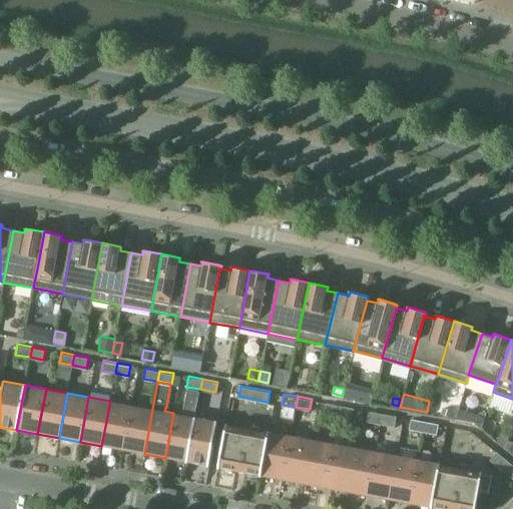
[(122,450),(131,405),(110,401),(101,446),(122,450)]
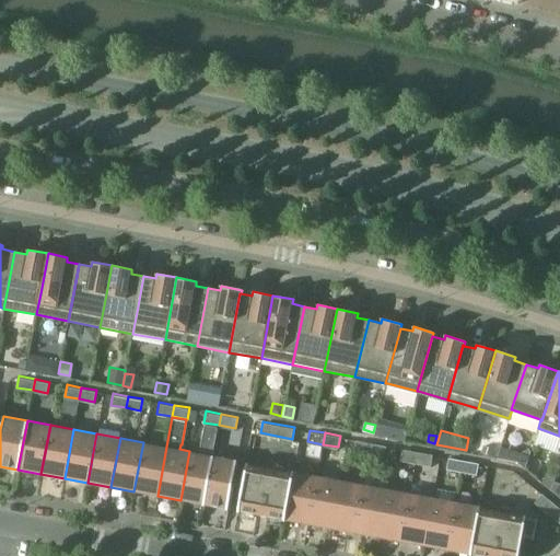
[(356,439),(353,450),(369,453),(371,441),(356,439)]
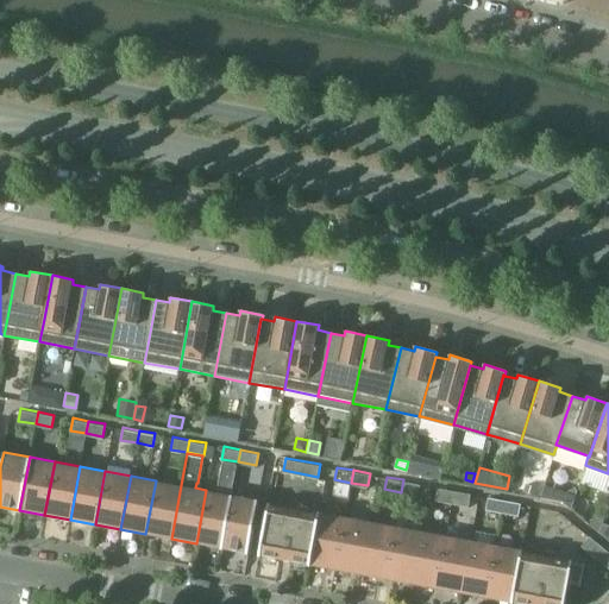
[(403,479),(401,492),(418,495),(420,483),(403,479)]
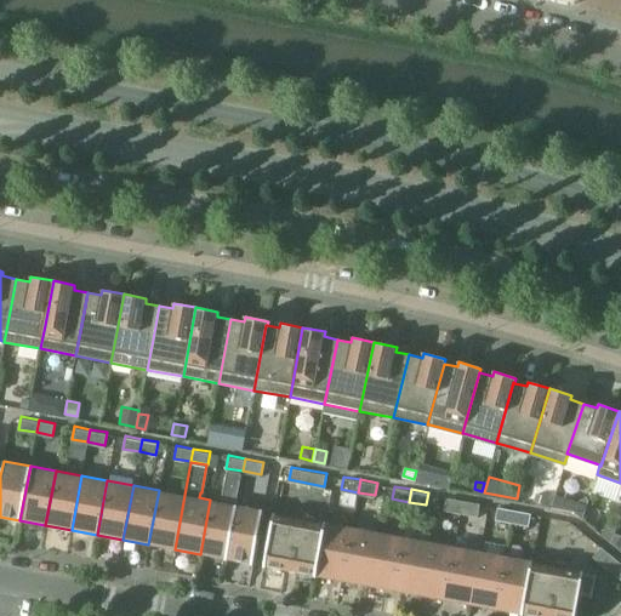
[(148,545),(175,549),(184,495),(159,490),(148,545)]
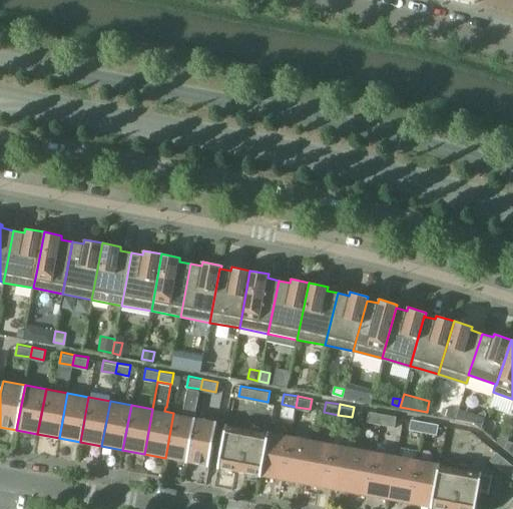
[(443,405),(441,412),(450,415),(452,408),(443,405)]
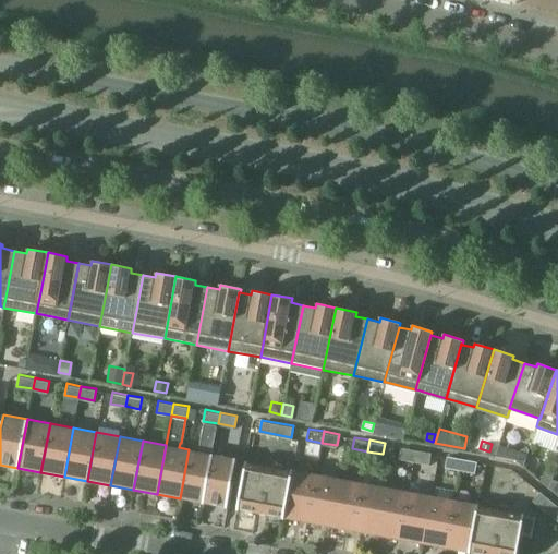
[(401,446),(399,457),(414,460),(416,448),(401,446)]
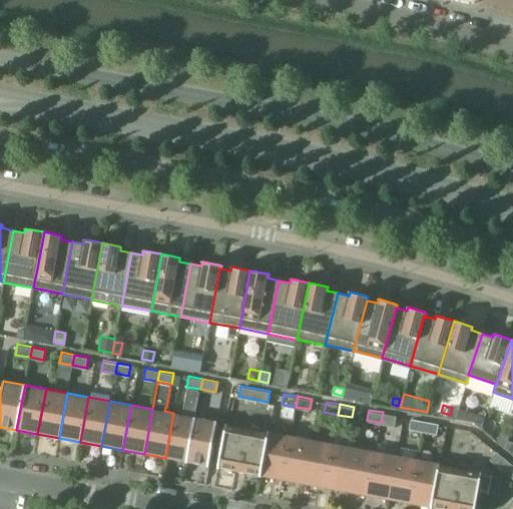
[(383,412),(381,423),(394,425),(396,415),(383,412)]
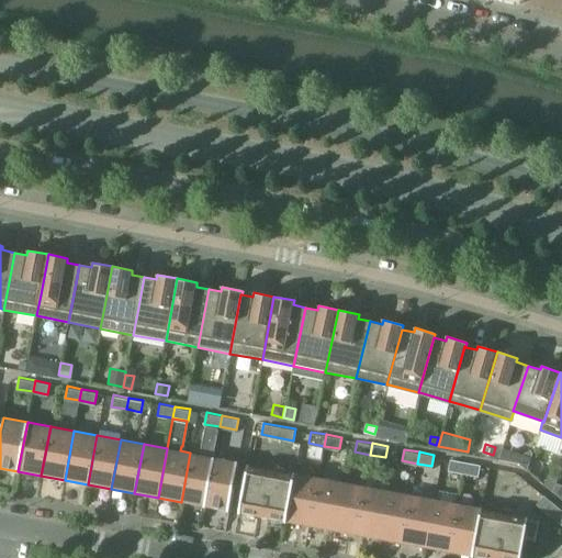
[(181,502),(204,506),(213,457),(190,453),(181,502)]
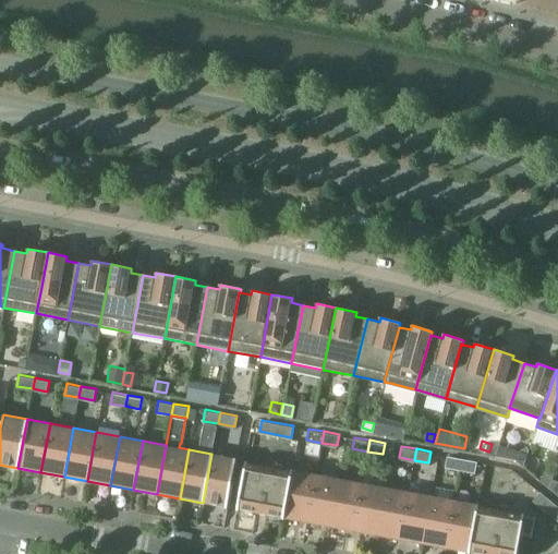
[(227,507),(237,458),(211,454),(203,503),(227,507)]
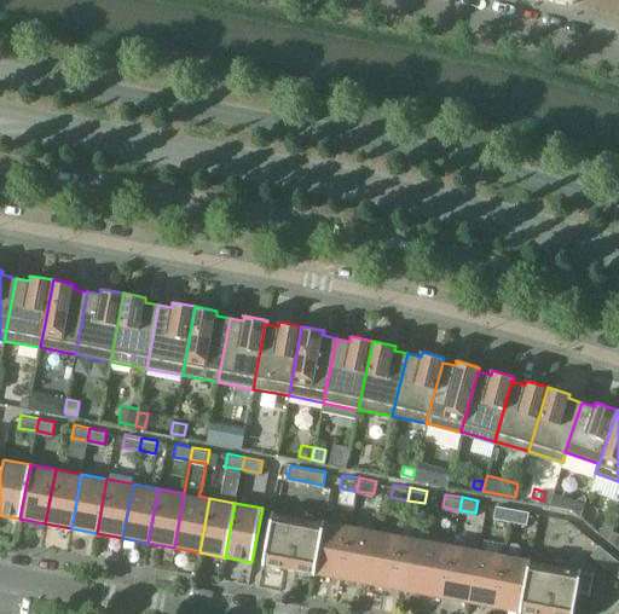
[(496,504),(493,516),(510,520),(513,507),(496,504)]
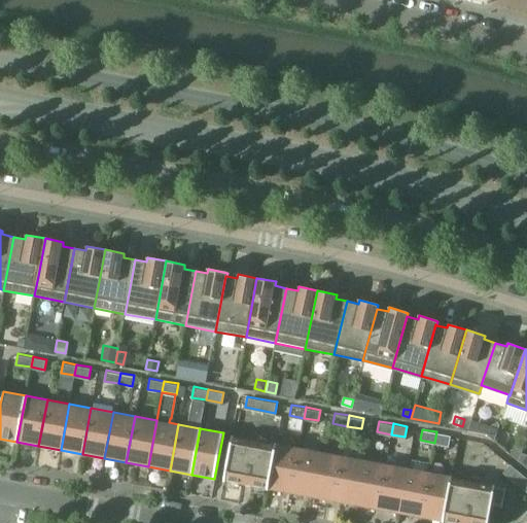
[(436,431),(434,443),(449,445),(451,434),(436,431)]
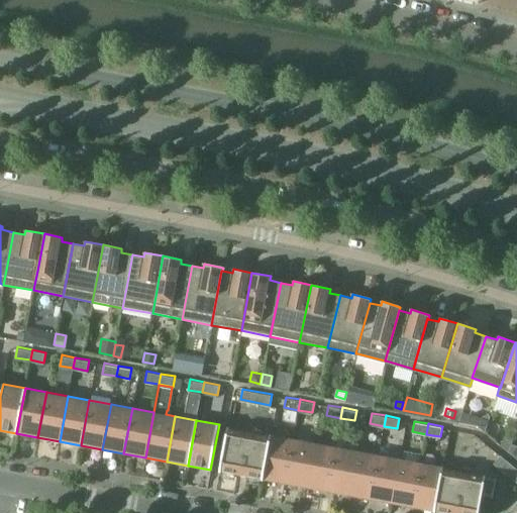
[(219,472),(263,480),(271,434),(227,426),(219,472)]
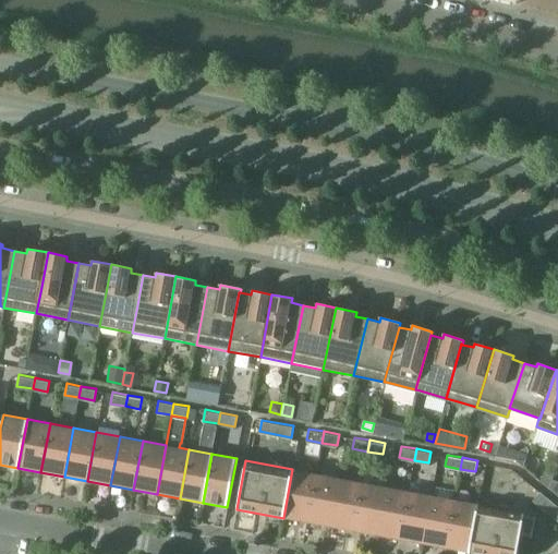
[(315,473),(292,469),(283,518),(306,522),(315,473)]
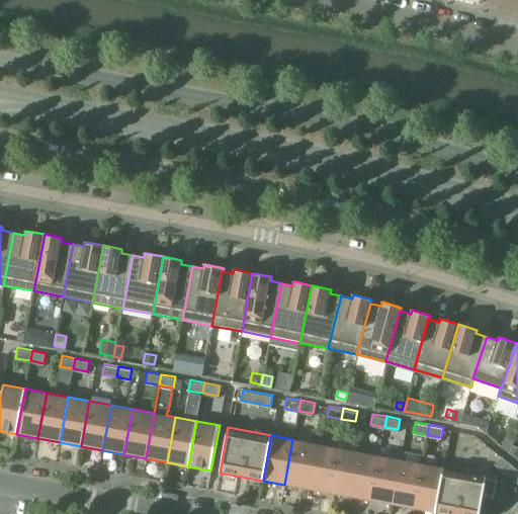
[(505,436),(502,444),(509,450),(513,439),(505,436)]
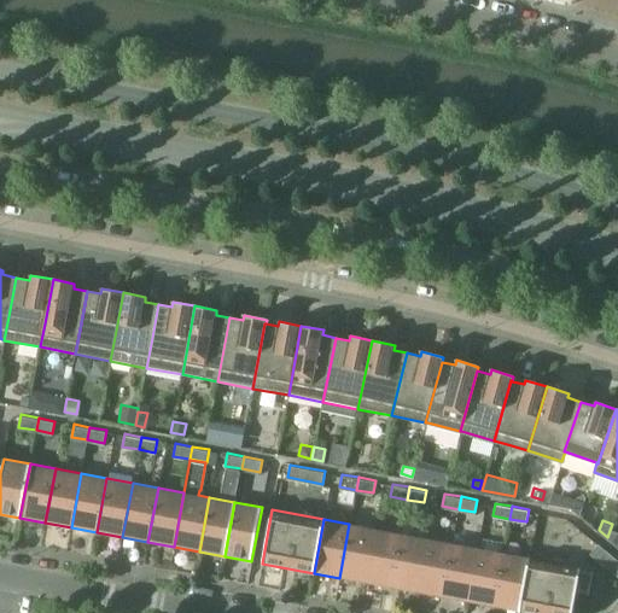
[(375,529),(349,524),(339,578),(365,583),(375,529)]
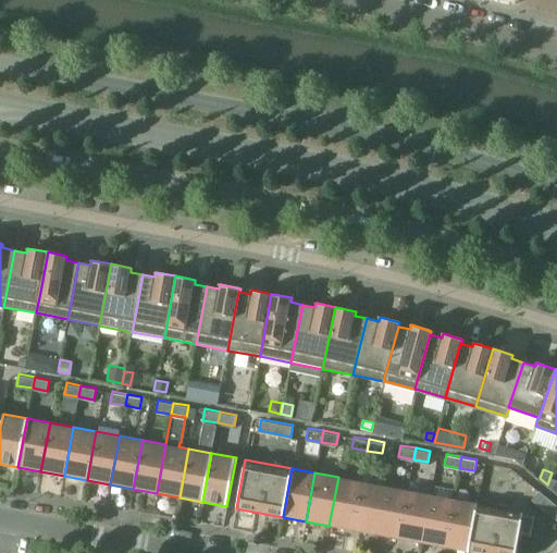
[(361,481),(338,477),(329,526),(353,529),(361,481)]
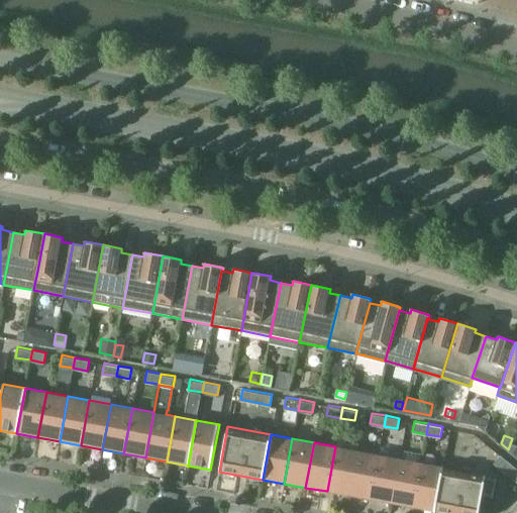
[(356,450),(335,446),(327,491),(348,495),(356,450)]
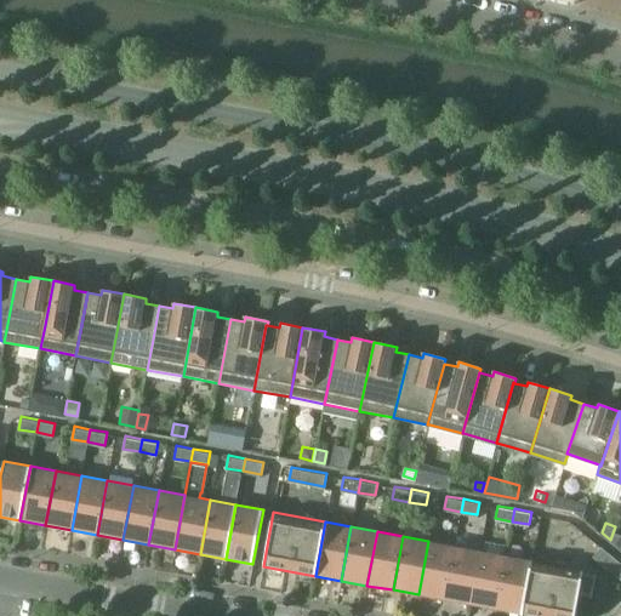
[(454,546),(428,541),(419,594),(444,599),(454,546)]
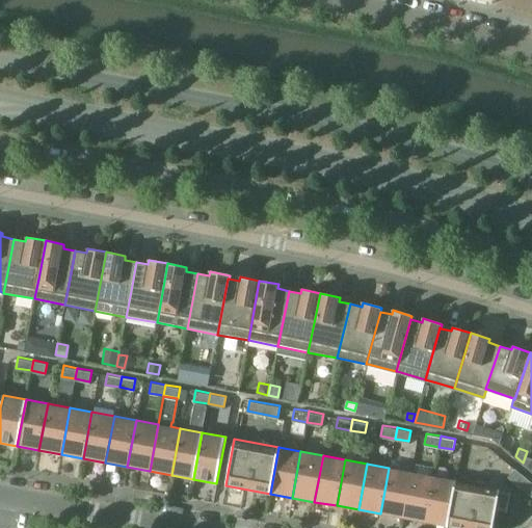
[(531,481),(514,467),(507,475),(531,496),(531,495),(531,481)]
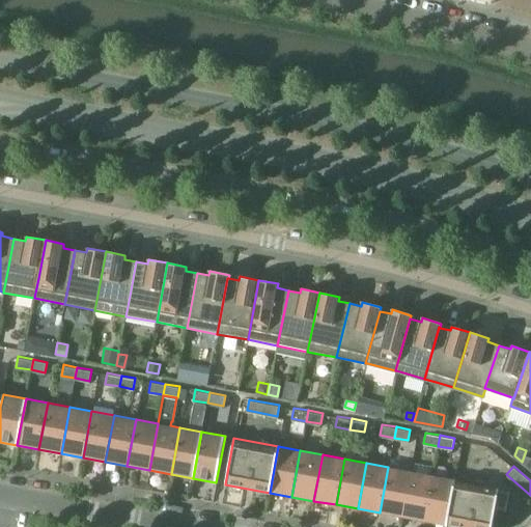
[(411,471),(388,467),(380,512),(401,517),(411,471)]
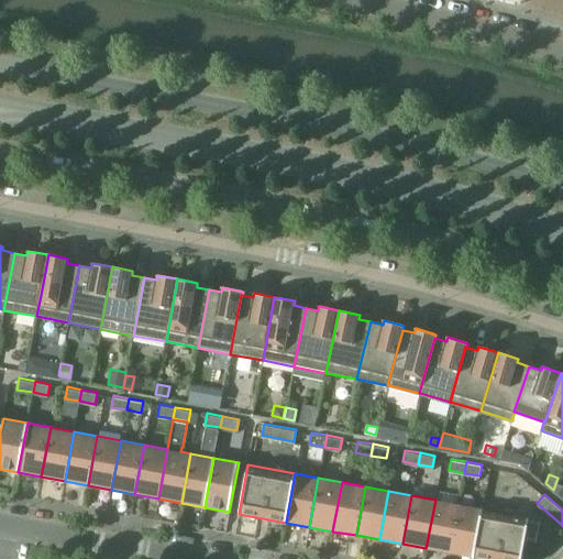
[(459,503),(435,500),(426,548),(450,552),(459,503)]
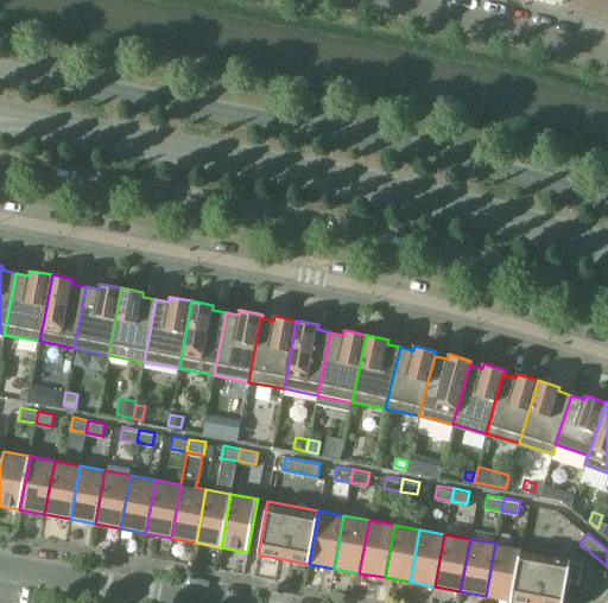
[(511,601),(520,550),(521,551),(521,548),(495,543),(486,596),(511,601)]
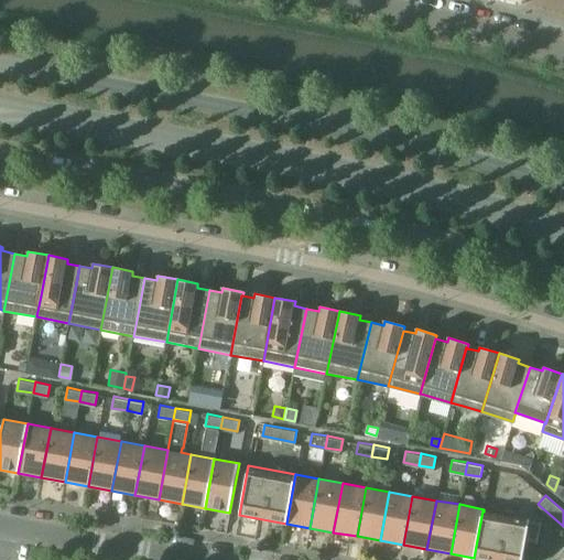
[(538,541),(541,520),(540,520),(539,521),(530,520),(530,518),(528,518),(484,512),(483,510),(474,558),(483,559),(521,559),(527,538),(535,540),(535,541),(538,541)]
